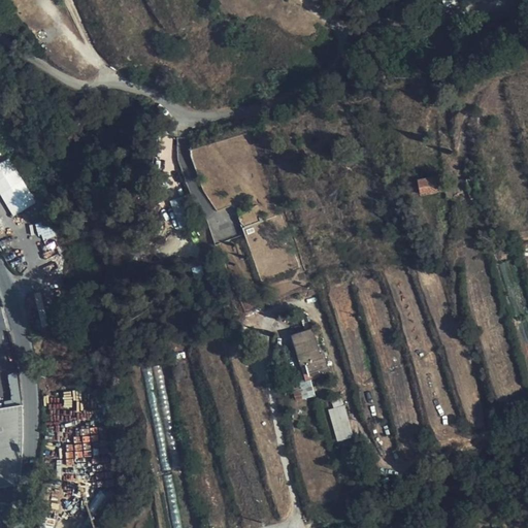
[(11,157),(0,162),(0,190),(13,215),(37,202),(11,157)]
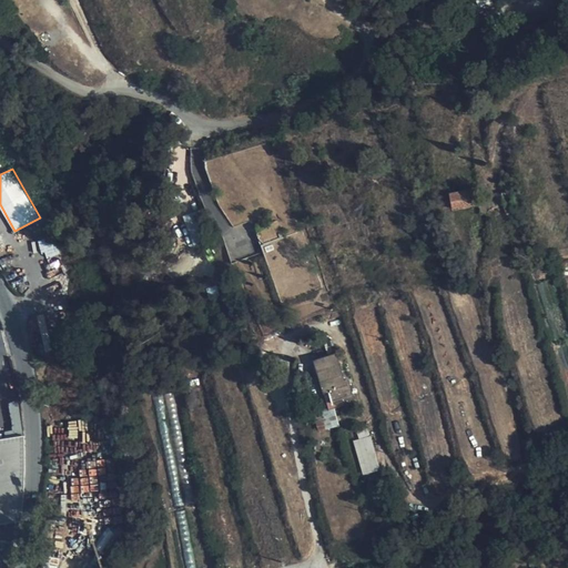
[(477,191),(452,194),(455,210),(479,205),(477,191)]
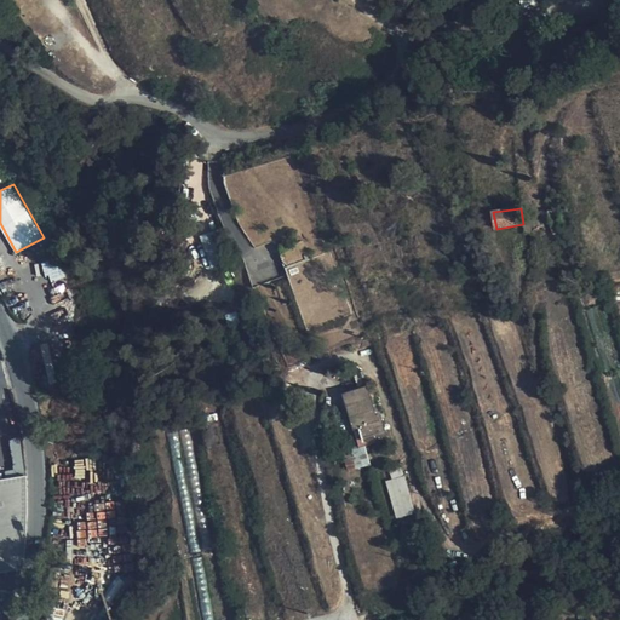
[(566,231),(558,208),(547,212),(555,235),(566,231)]
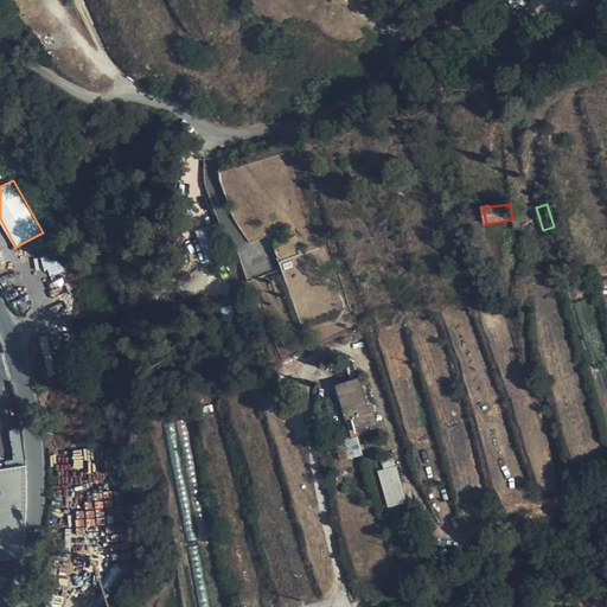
[(491,521),(438,336),(426,338),(416,339),(468,530),(480,526),(480,523),(491,521)]
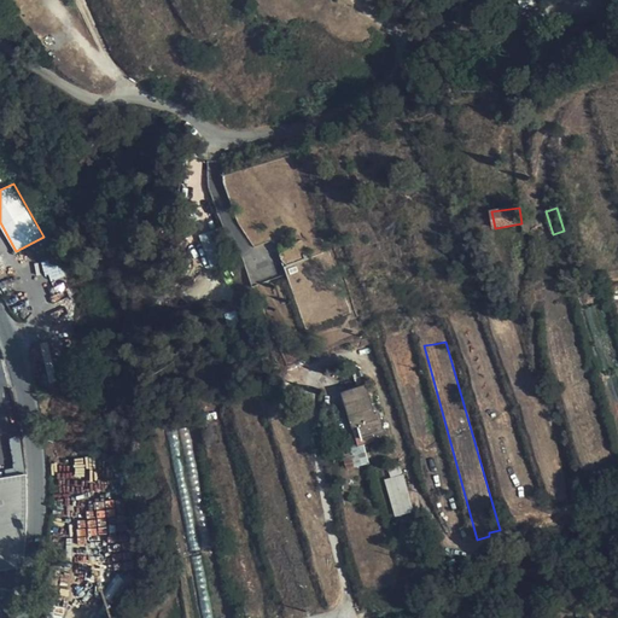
[(363,441),(388,435),(382,413),(377,414),(367,385),(340,394),(353,430),(359,427),(363,441)]
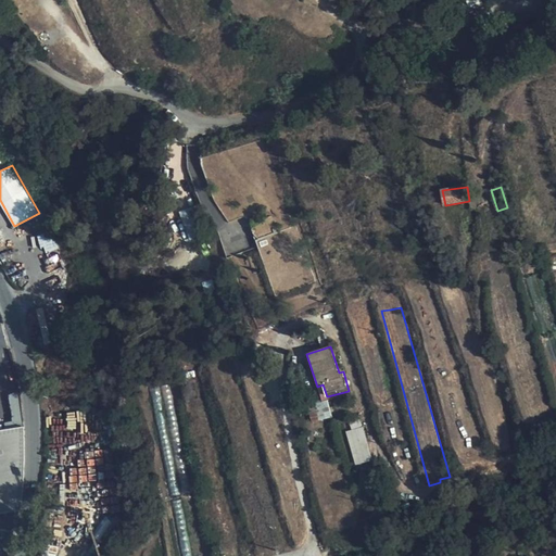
[(163,386),(185,493),(193,491),(173,383),(163,386)]
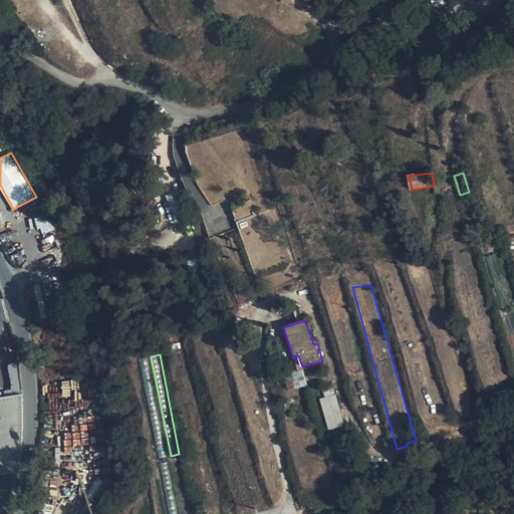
[(140,357),(160,457),(168,456),(149,356),(140,357)]
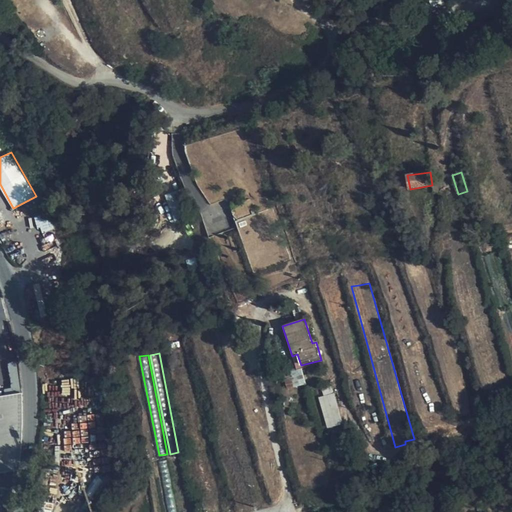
[(293,384),(305,383),(304,368),(292,369),(293,384)]
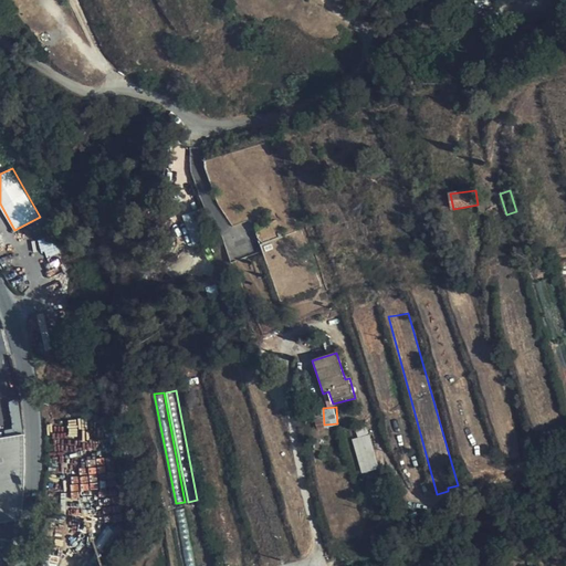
[(370,426),(354,430),(364,471),(380,467),(370,426)]
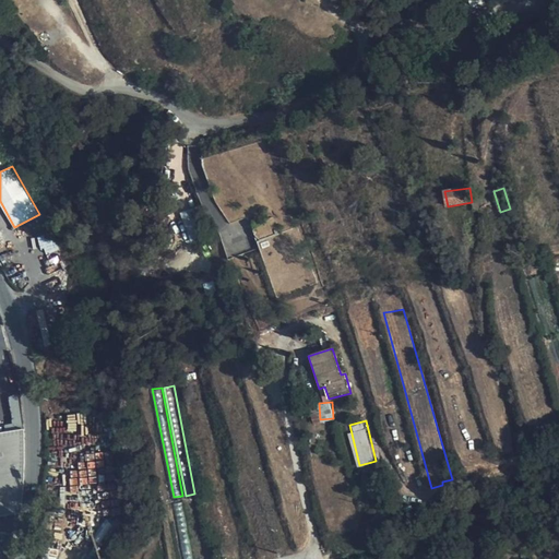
[(25,428),(0,432),(0,514),(23,512),(25,428)]
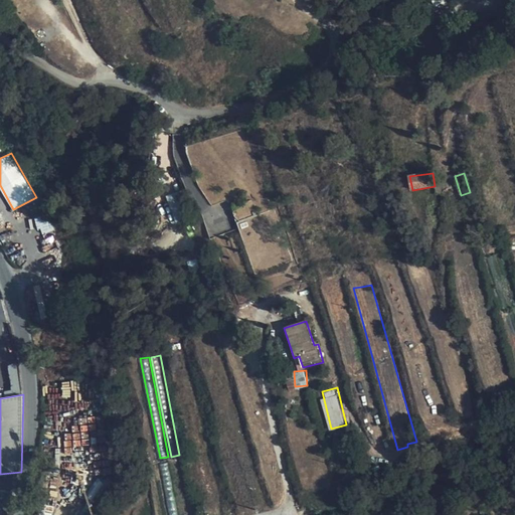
[(100,478),(101,468),(92,468),(91,477),(100,478)]
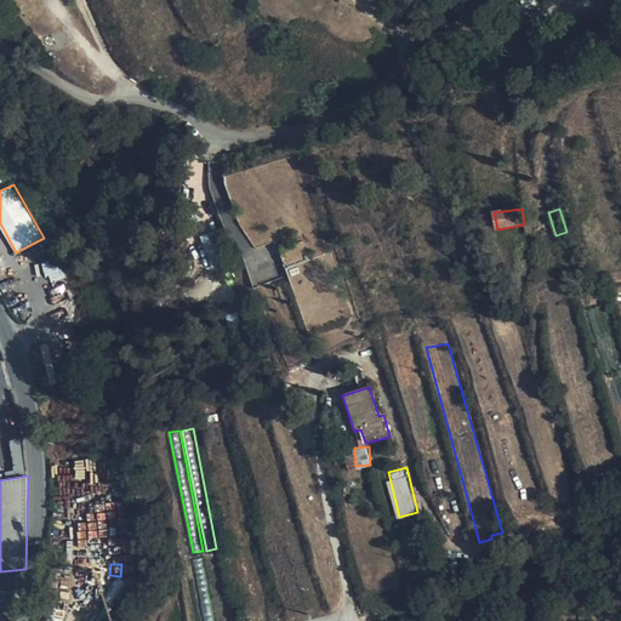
[(484,620),(472,609),(459,620),(484,620)]
